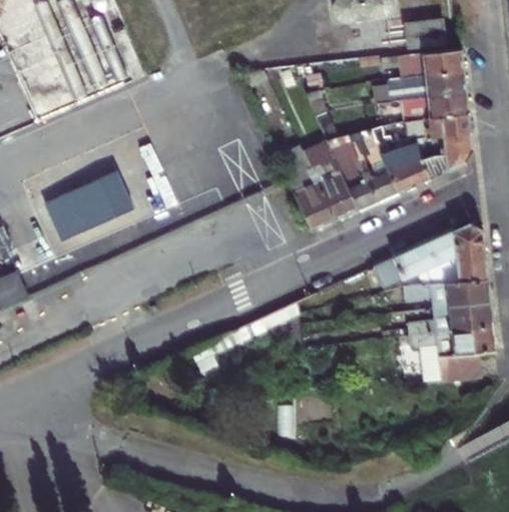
[(331,23),(338,28),(343,29),(351,27),(353,25),(357,21),(358,19),(359,13),(358,8),(355,3),(351,0),(335,0),(331,3),(328,11),(328,16),(331,23)]
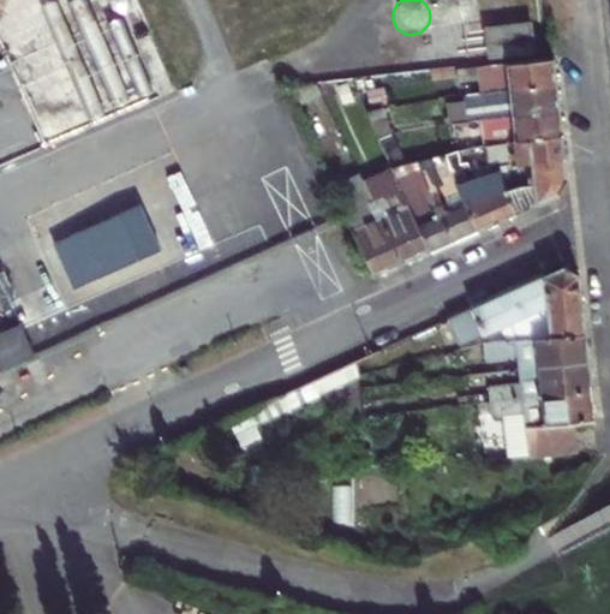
[(470,13),(468,4),(467,0),(434,0),(432,6),(432,13),(436,22),(441,27),(444,28),(448,29),(450,29),(458,28),(460,27),(466,22),(468,16),(470,13)]
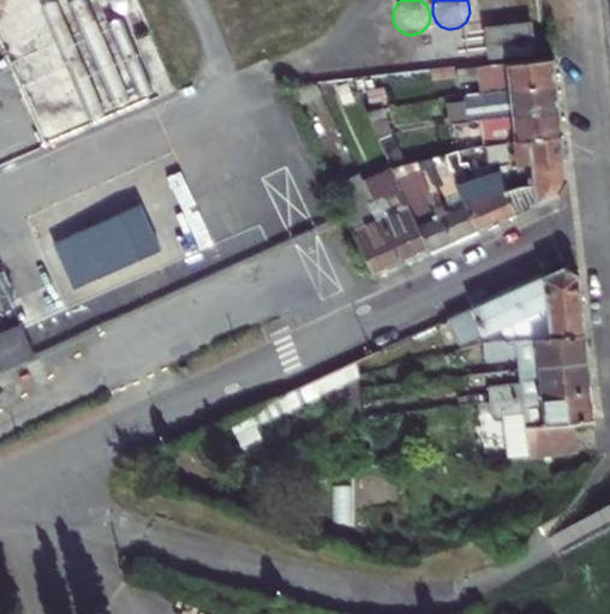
[(476,39),(478,66),(483,66),(525,61),(521,34),(476,39)]
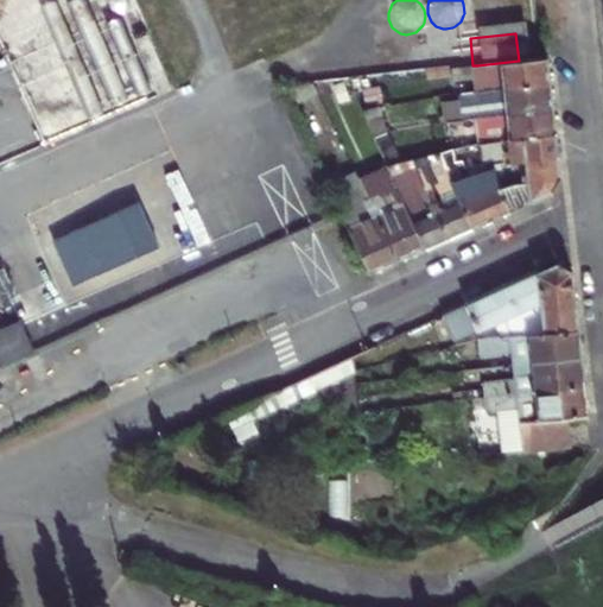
[(519,61),(477,65),(481,94),(547,84),(544,58),(519,61)]
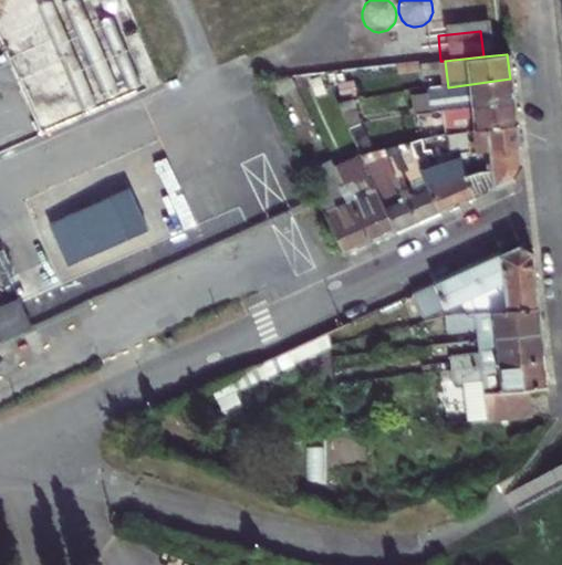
[(510,79),(448,87),(450,108),(512,102),(510,79)]
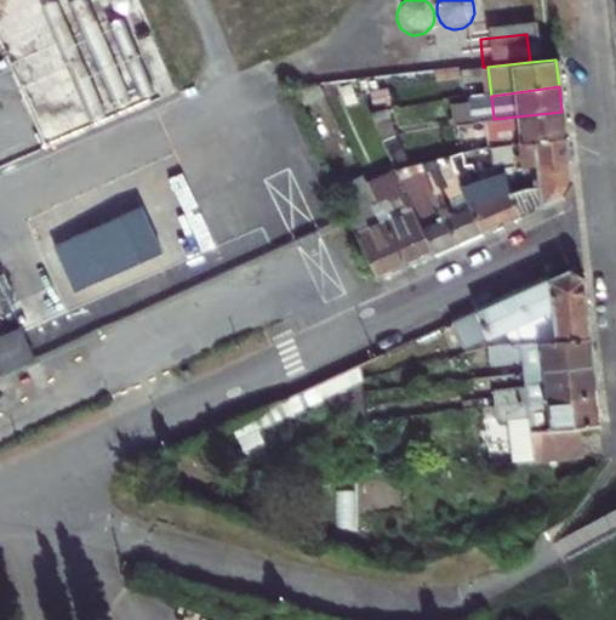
[(398,163),(385,106),(346,114),(359,171),(398,163)]
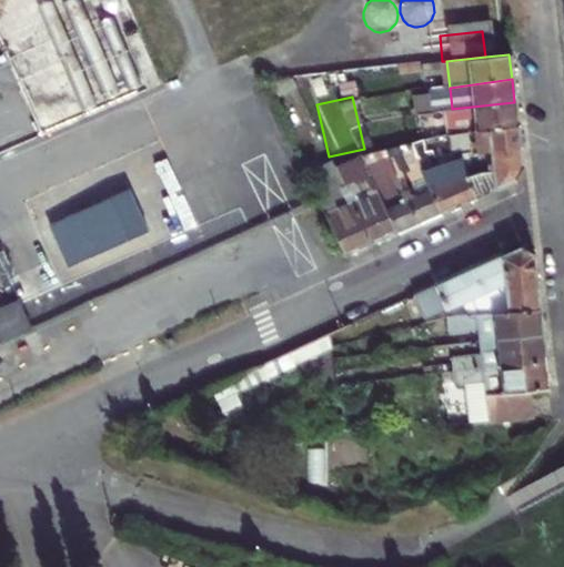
[(514,102),(452,109),(454,118),(473,115),(475,130),(516,124),(514,102)]
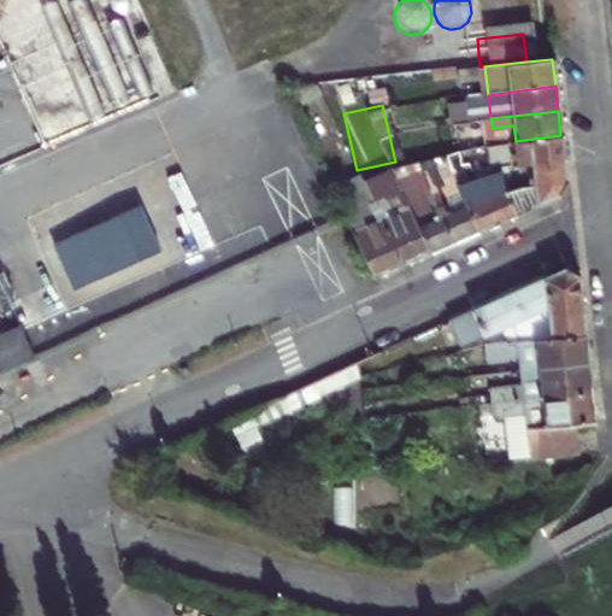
[(560,135),(516,141),(511,142),(513,166),(518,166),(564,160),(560,135)]
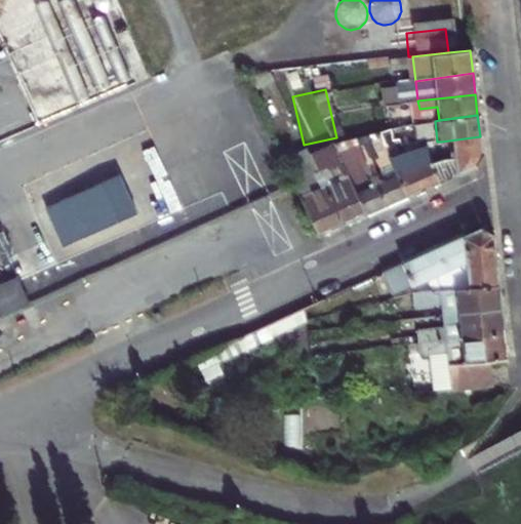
[(401,146),(397,129),(390,130),(393,148),(401,146)]
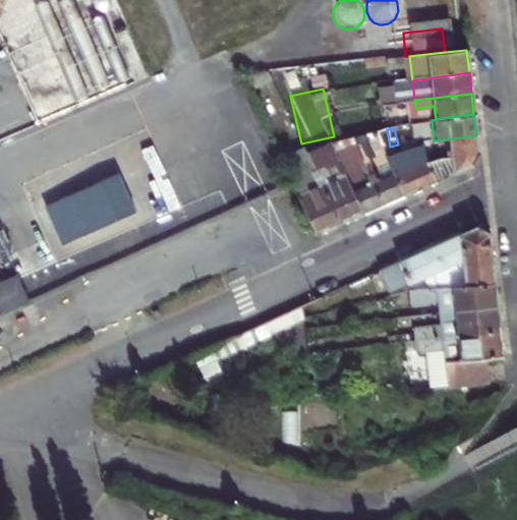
[(442,153),(426,160),(435,181),(472,164),(478,154),(476,135),(438,140),(442,153)]
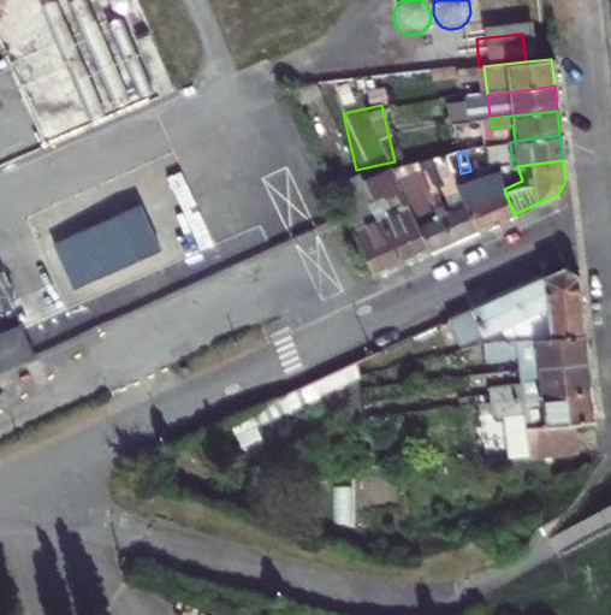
[(363,184),(366,188),(371,197),(402,266),(429,253),(409,207),(407,202),(393,172),(363,184)]
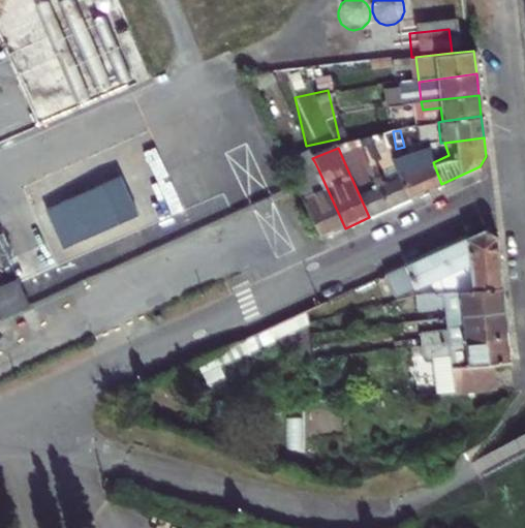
[(428,150),(393,160),(409,198),(441,184),(433,162),(428,150)]
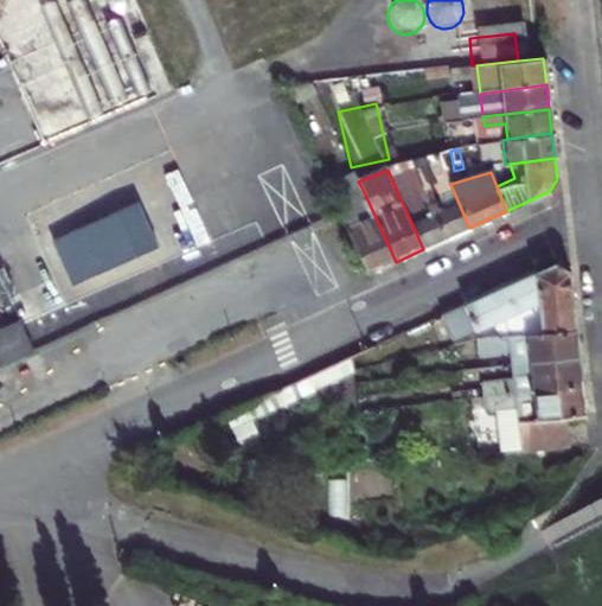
[(365,275),(396,262),(365,195),(360,185),(358,182),(358,180),(341,187),(339,182),(324,189),(338,219),(365,275)]
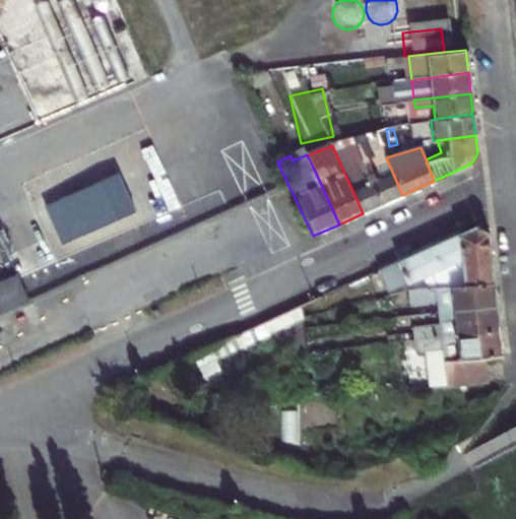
[(402,195),(386,157),(384,154),(364,163),(382,204),(402,195)]
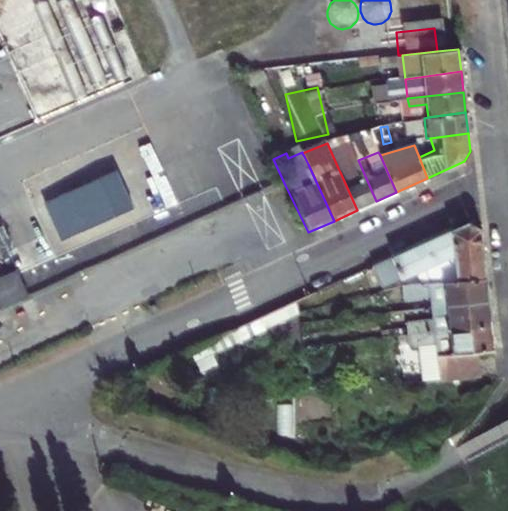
[(338,168),(340,172),(357,210),(376,201),(358,160),(338,168)]
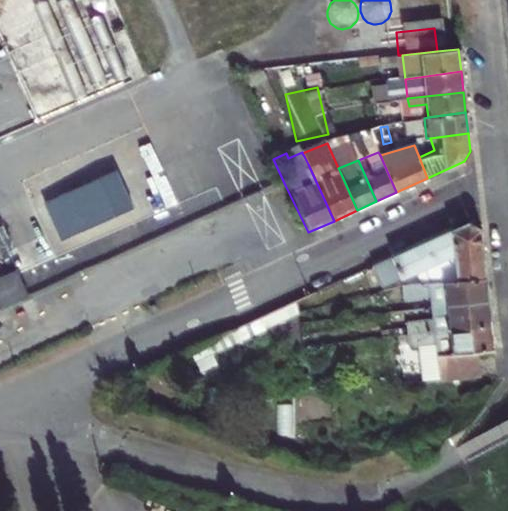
[(453,230),(456,257),(459,277),(459,281),(485,278),(480,231),(469,222),(453,230)]
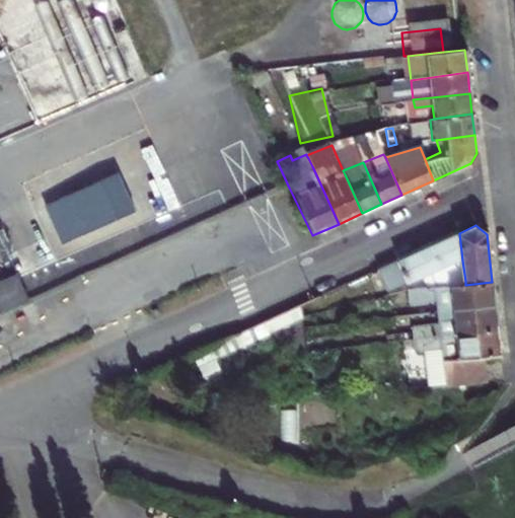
[(459,233),(376,271),(385,292),(452,263),(462,261),(459,233)]
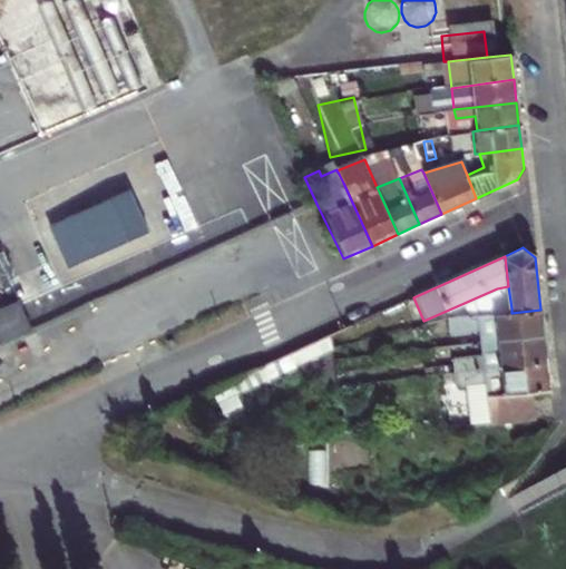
[(0,345),(28,333),(17,307),(0,314),(0,345)]
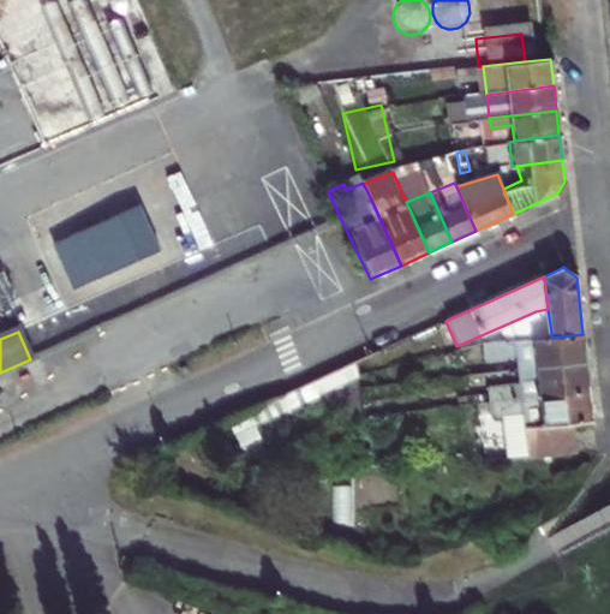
[(582,334),(551,338),(534,340),(483,346),(484,361),(515,357),(516,370),(586,363),(582,334)]
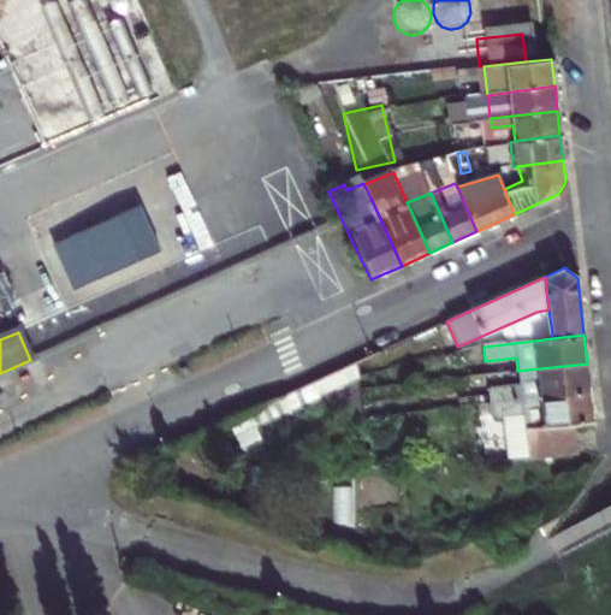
[(587,364),(517,371),(520,385),(488,389),(490,403),(591,391),(587,364)]
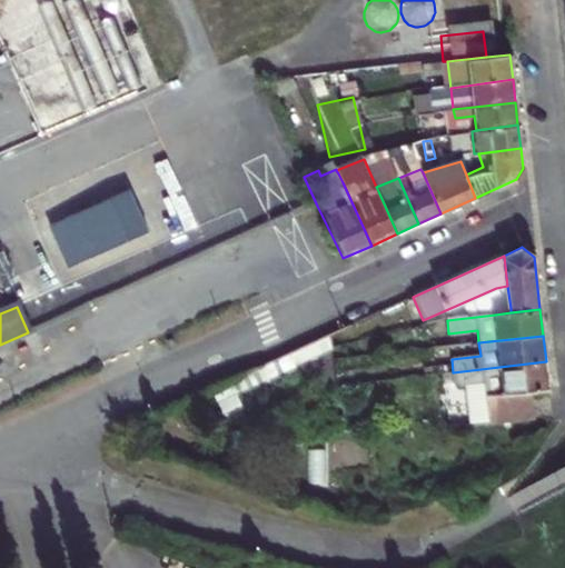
[(546,361),(453,372),(455,389),(467,387),(468,399),(532,390),(548,388),(546,361)]
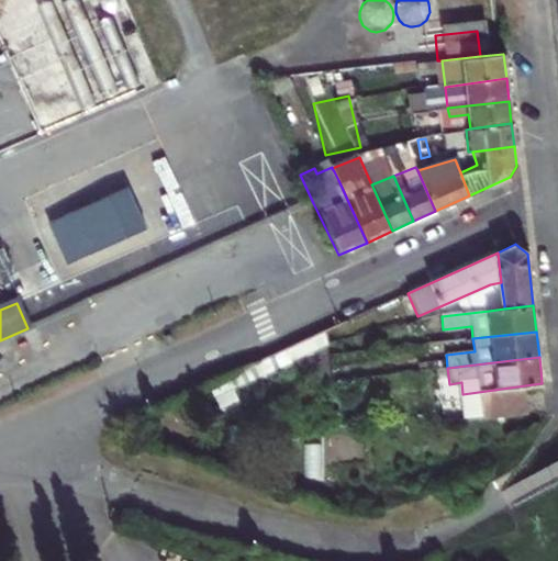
[(525,385),(462,394),(465,418),(528,412),(525,385)]
